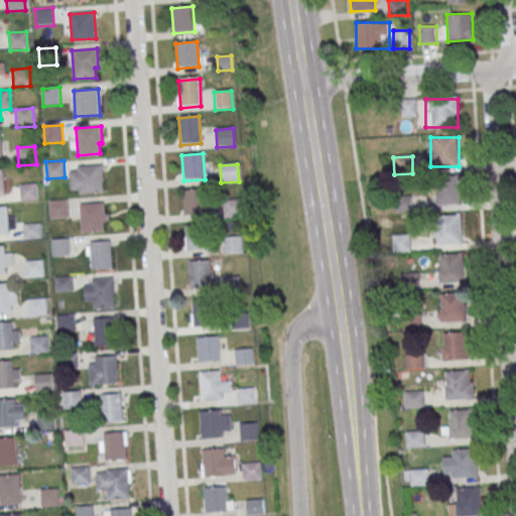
[(78,166),(102,165),(104,190),(80,192),(78,166)]
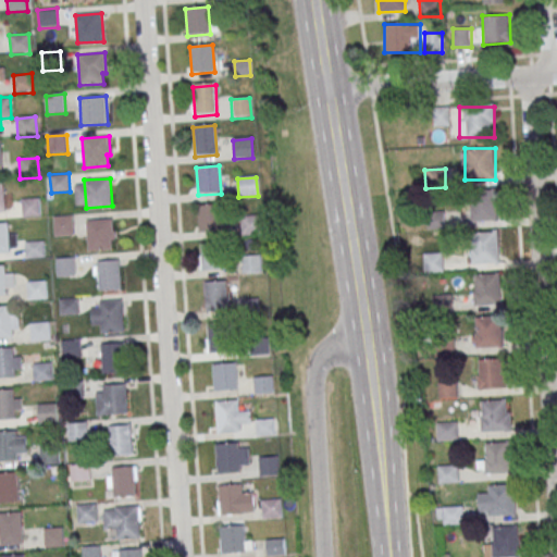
[(498,194),(471,194),(471,221),(498,221),(498,194)]
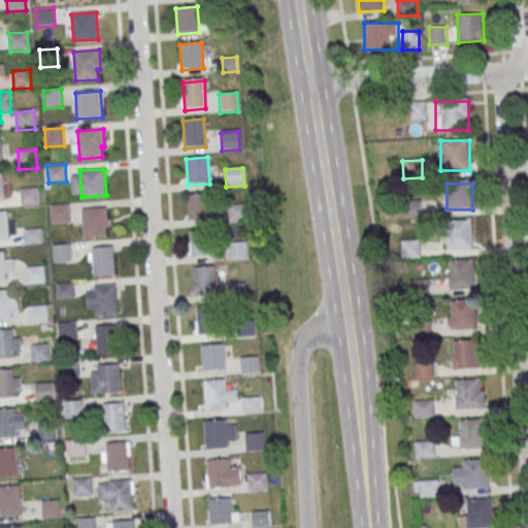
[(19,190),(37,189),(38,206),(21,207),(19,190)]
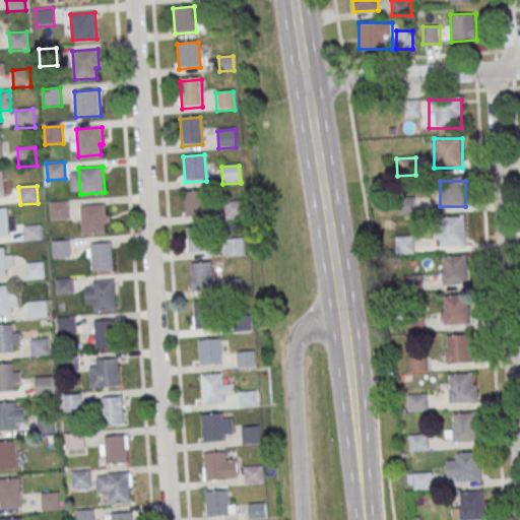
[(184,193),(205,191),(207,216),(186,218),(184,193)]
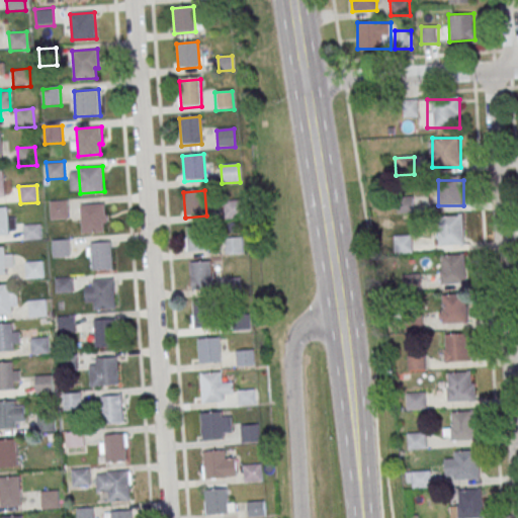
[(395,198),(413,198),(414,214),(396,216),(395,198)]
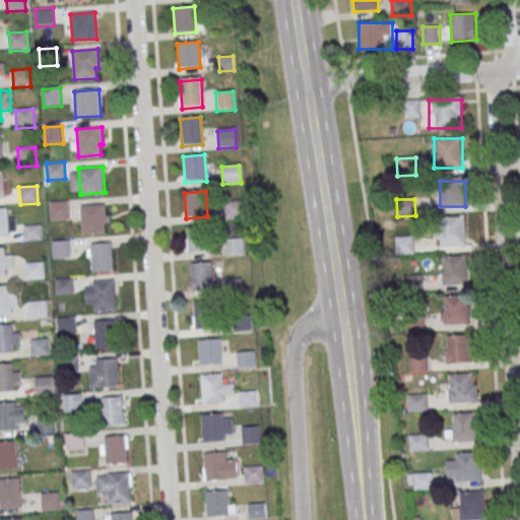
[(223,203),(242,201),(243,219),(225,220),(223,203)]
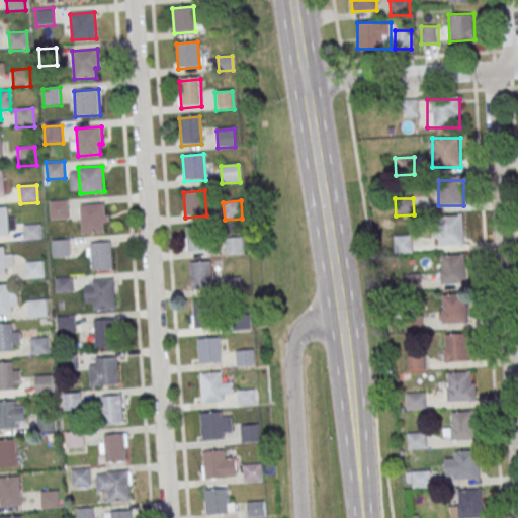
[(49,203),(67,201),(68,220),(51,221),(49,203)]
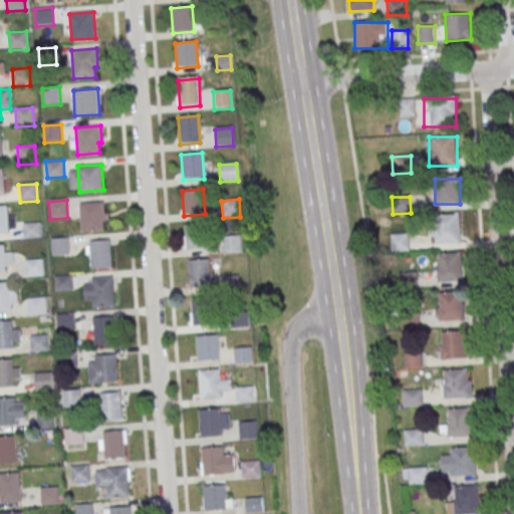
[(80,206),(100,204),(102,230),(82,232),(80,206)]
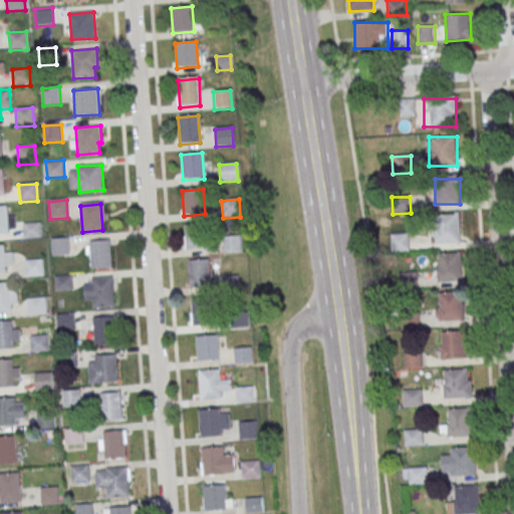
[(0,205),(7,205),(9,232),(0,232),(0,205)]
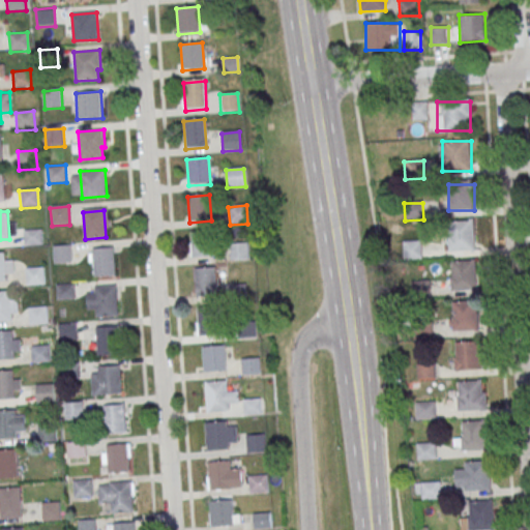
[(474,221),(448,221),(448,249),(474,249),(474,221)]
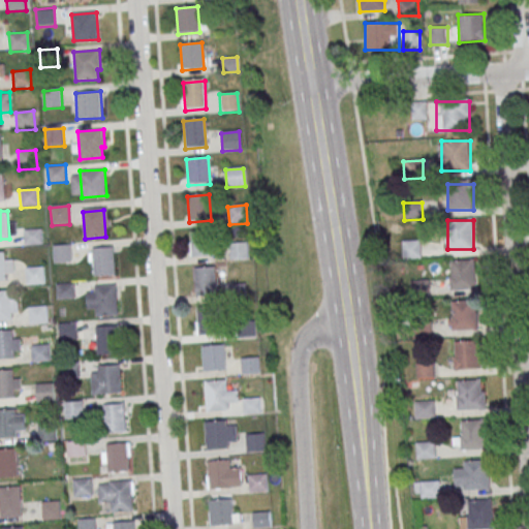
[(23,229),(40,228),(42,247),(24,248),(23,229)]
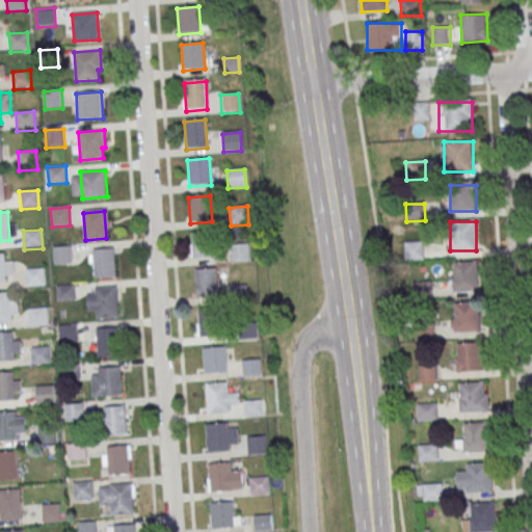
[(190,234),(212,232),(214,258),(192,260),(190,234)]
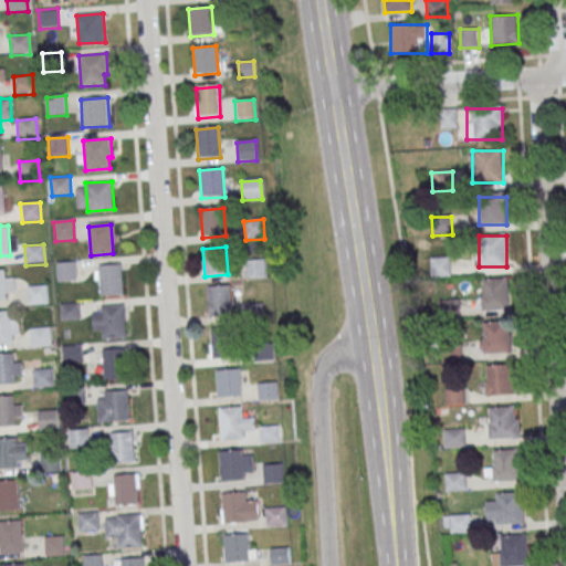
[(429,260),(449,259),(450,278),(429,278),(429,260)]
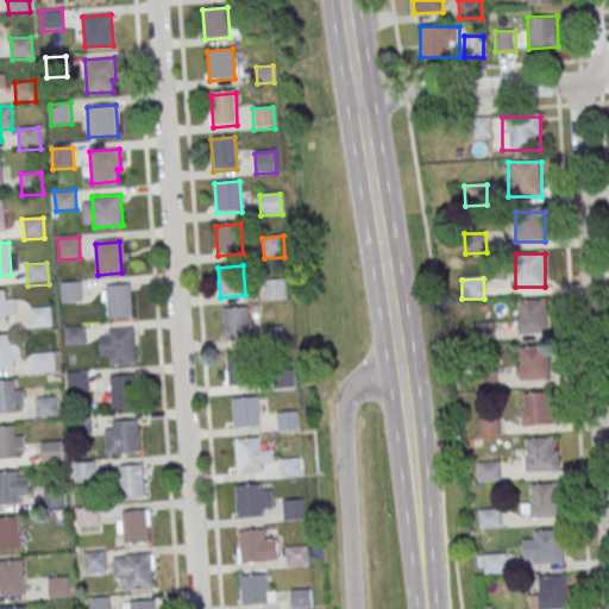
[(263,281),(283,280),(286,300),(264,301),(263,281)]
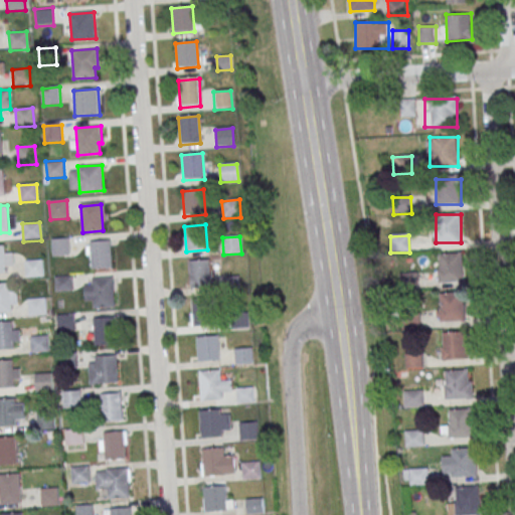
[(51,240),(68,239),(69,256),(52,258),(51,240)]
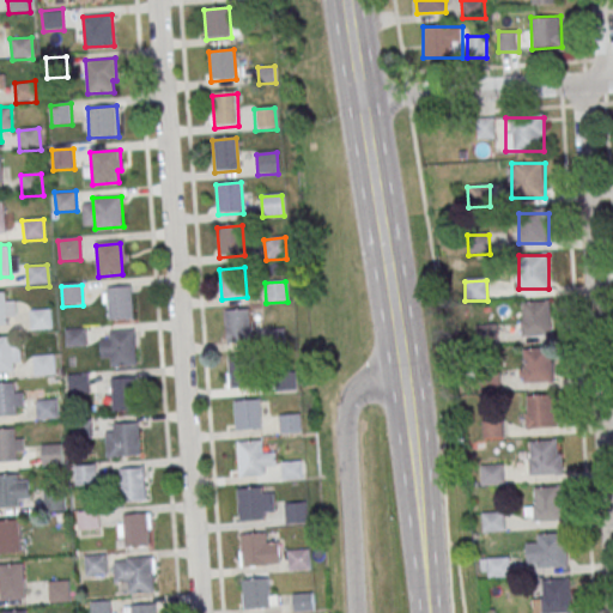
[(107,290),(131,289),(133,320),(109,321),(107,290)]
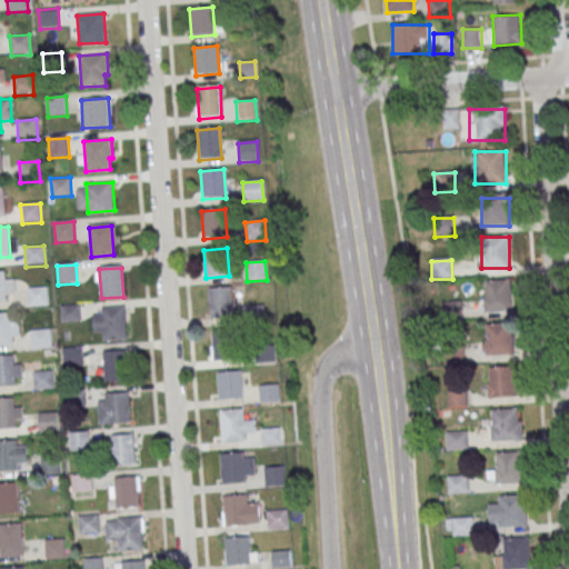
[(15,279),(6,279),(6,271),(0,271),(0,301),(15,302),(15,279)]
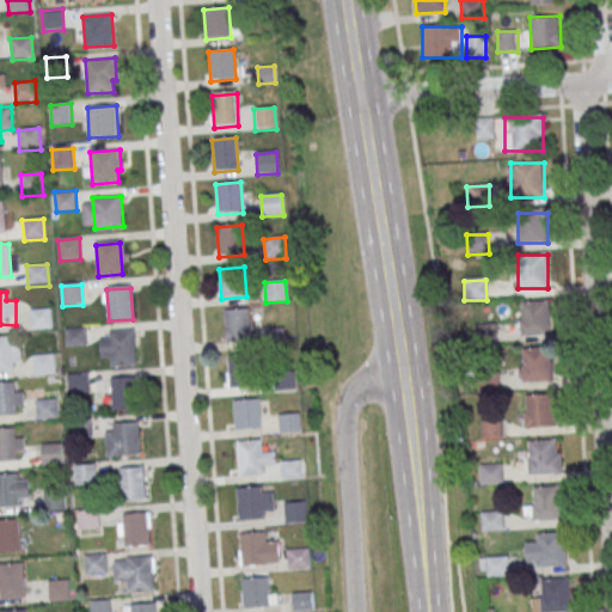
[(521,300),(521,335),(550,335),(550,300),(521,300)]
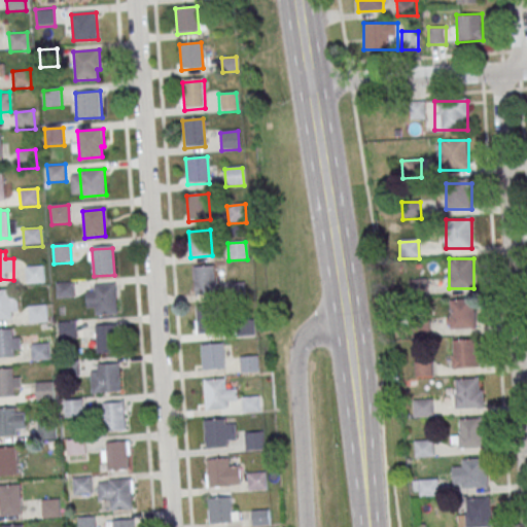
[(25,268),(42,267),(44,284),(26,286),(25,268)]
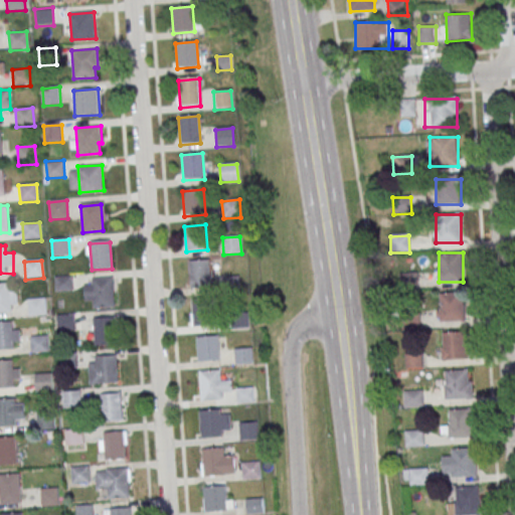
[(187,263),(208,261),(210,286),(189,288),(187,263)]
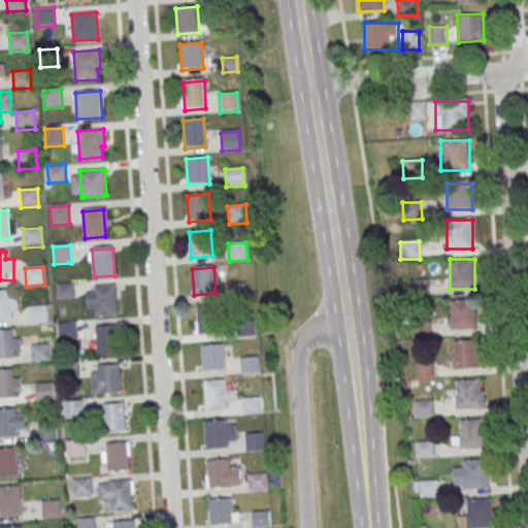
[(408,282),(427,281),(428,298),(409,299),(408,282)]
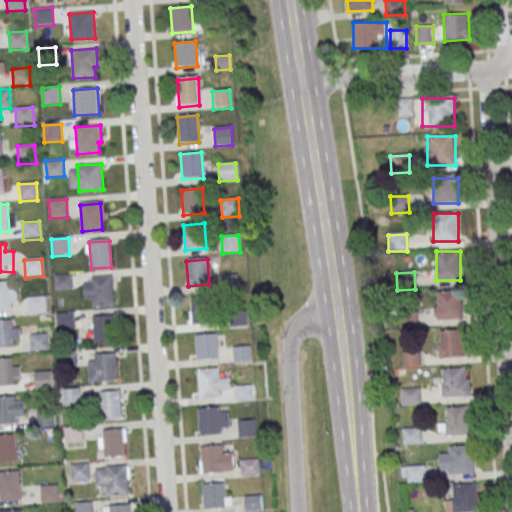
[(53,277),(71,275),(72,290),(54,292),(53,277)]
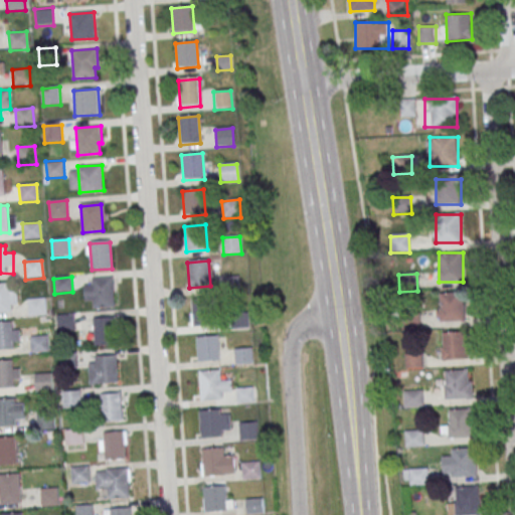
[(92,281),(112,279),(114,308),(94,309),(93,302),(84,302),(83,287),(92,287),(92,281)]
